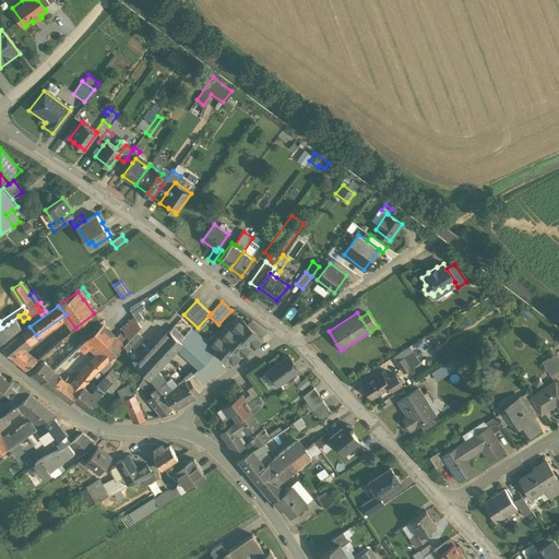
[(135,317),(116,336),(123,344),(141,325),(135,317)]
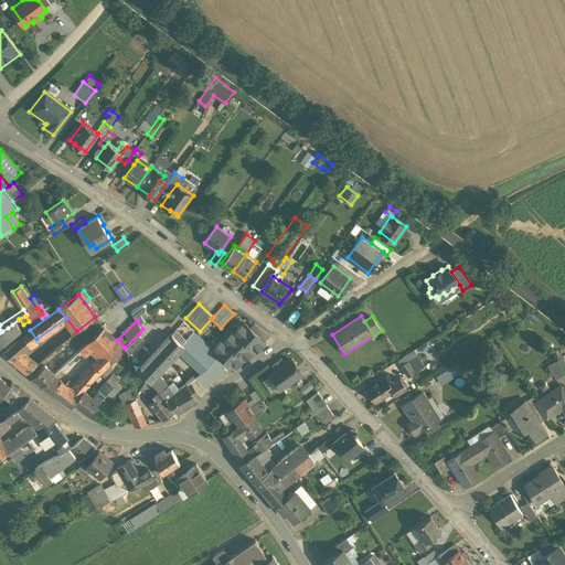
[(249,328),(244,322),(235,331),(234,332),(253,350),(255,351),(264,341),(249,328)]
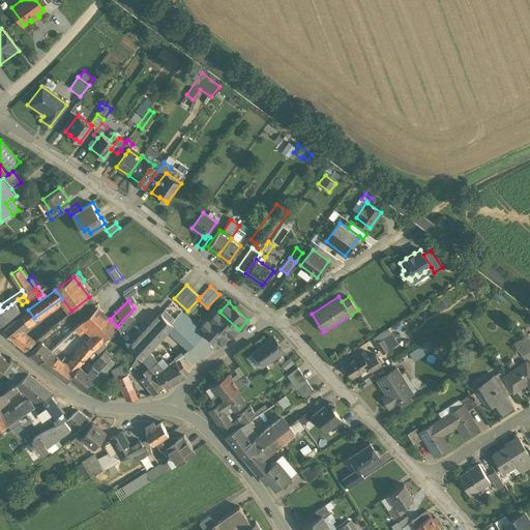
[(238,302),(234,307),(247,320),(254,314),(238,302)]
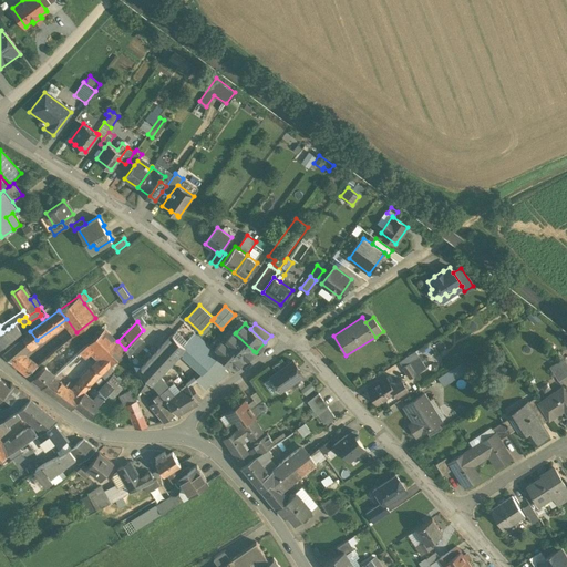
[(17,330),(12,326),(8,329),(13,336),(19,332),(19,331),(20,330),(19,328),(17,330)]
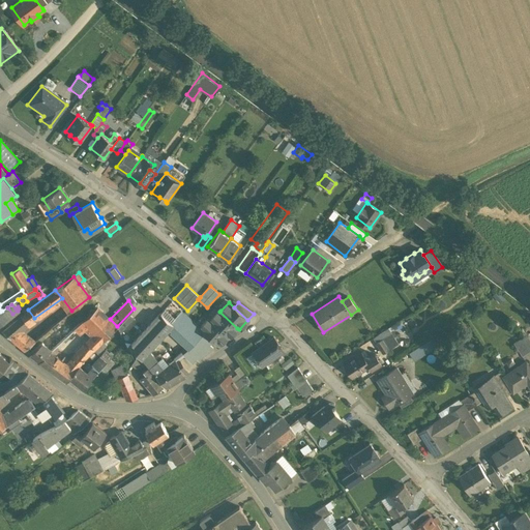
[(7,307),(2,311),(1,311),(0,312),(0,324),(8,319),(7,318),(12,314),(7,307)]
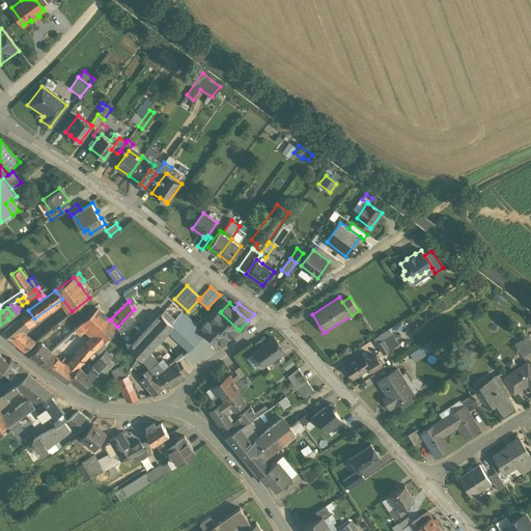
[(98,308),(84,320),(96,334),(104,341),(117,327),(110,319),(98,308)]
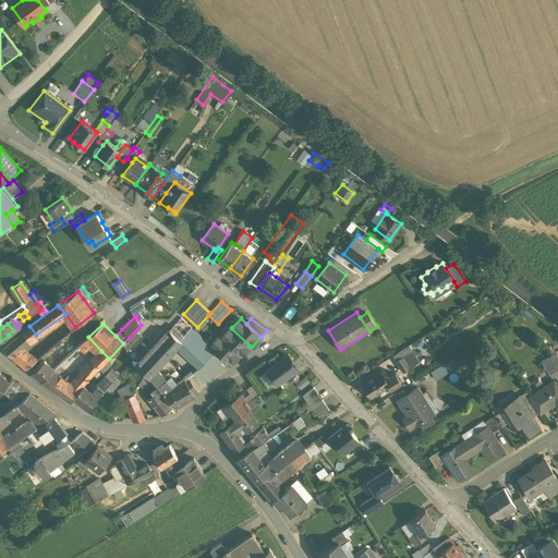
[(29,326),(23,332),(31,342),(37,337),(36,335),(29,326)]
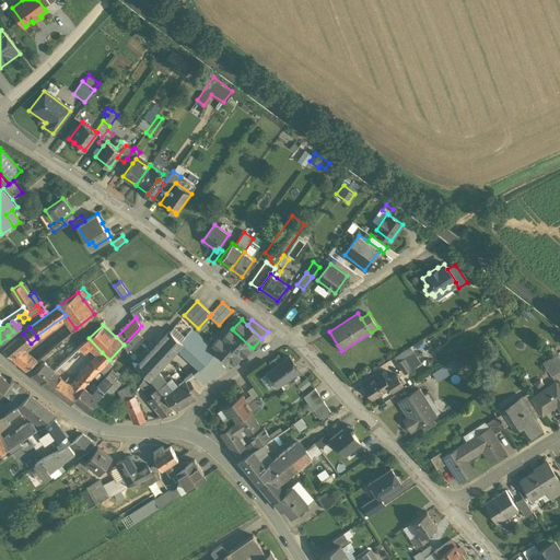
[(211,346),(191,327),(179,339),(183,341),(176,348),(199,370),(218,351),(211,346)]
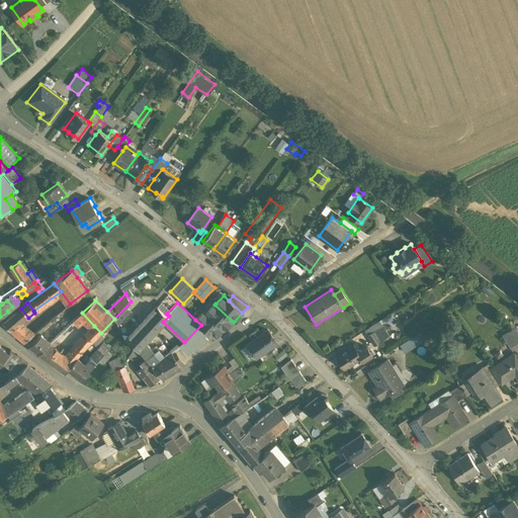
[(232,321),(214,305),(216,304),(213,303),(205,312),(223,328),(223,329),(224,330),(232,321)]
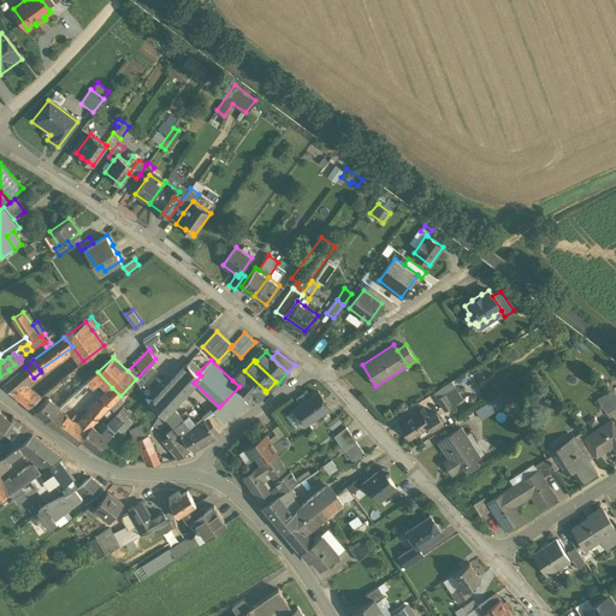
[(140,385),(153,398),(165,386),(158,379),(169,367),(163,361),(140,385)]
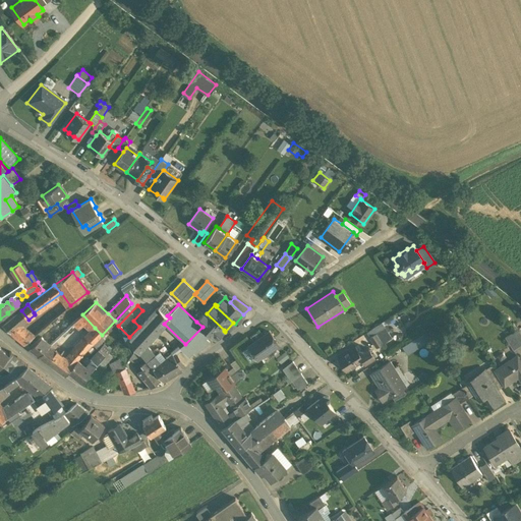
[(129,337),(128,338),(136,348),(139,351),(146,344),(164,324),(170,317),(167,315),(158,307),(139,327),(129,337)]
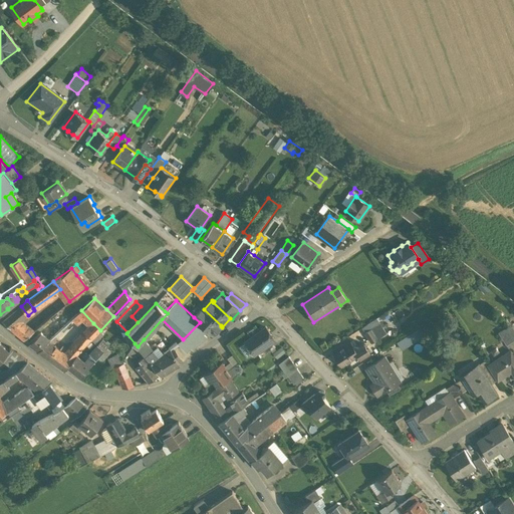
[(28,315),(21,306),(19,308),(20,308),(27,317),(28,315)]
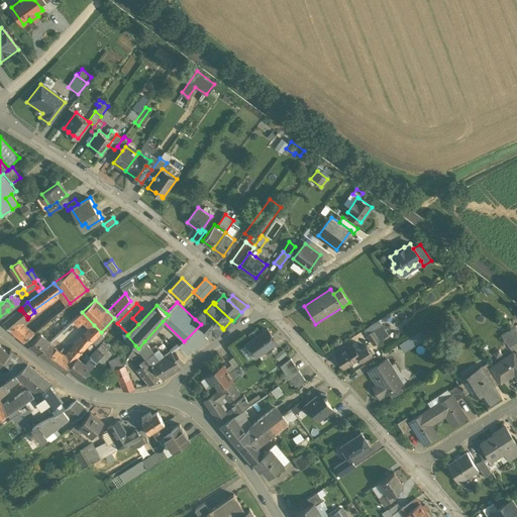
[(222,327),(205,311),(204,309),(195,319),(201,324),(209,331),(214,336),(222,328),(222,327)]
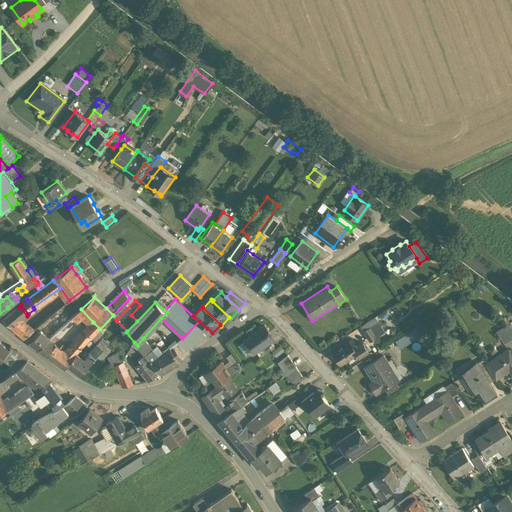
[(20,307),(3,320),(10,326),(20,319),(21,320),(27,316),(20,307)]
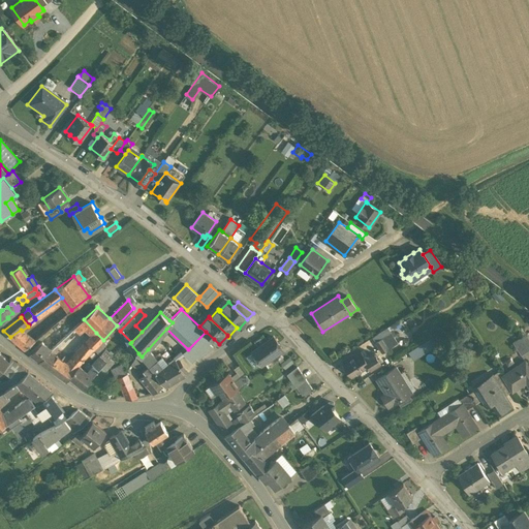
[(84,319),(75,328),(80,333),(86,328),(93,336),(96,333),(84,319)]
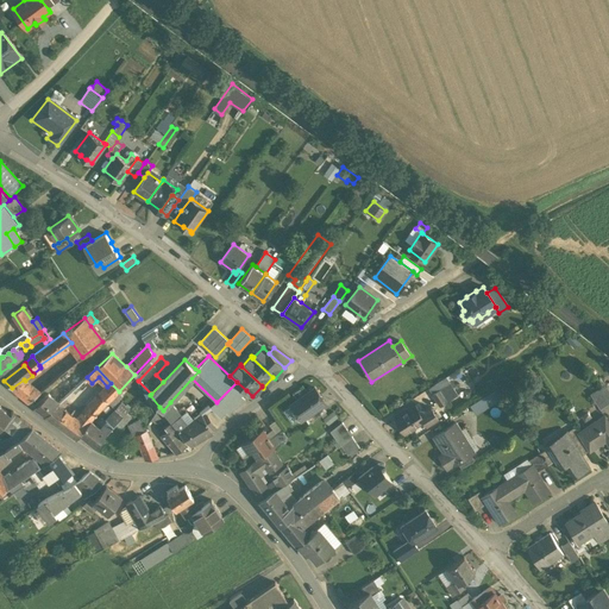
[(596,381),(600,387),(608,383),(603,376),(596,381)]
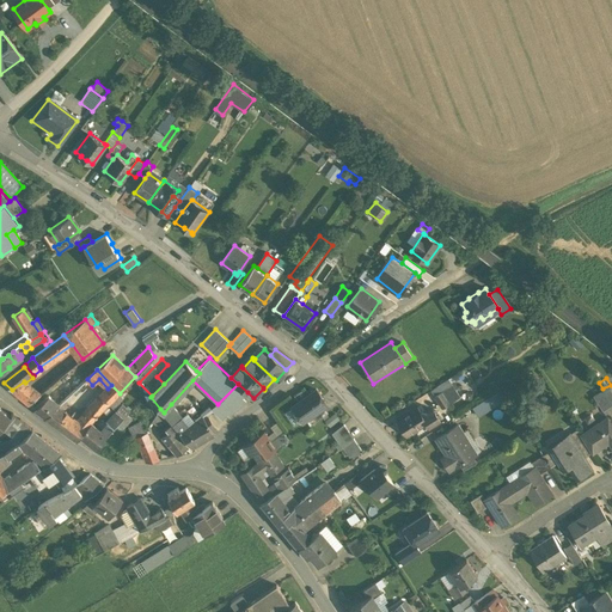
[(448,379),(430,390),(442,408),(459,397),(448,379)]
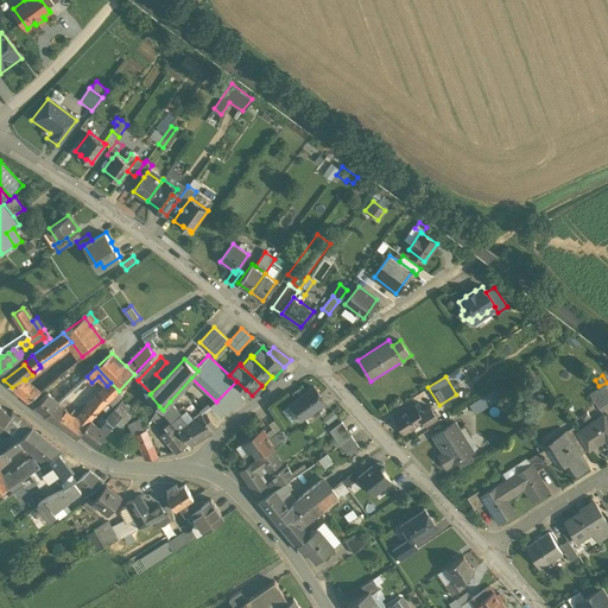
[(236,381),(216,401),(226,410),(246,390),(236,381)]
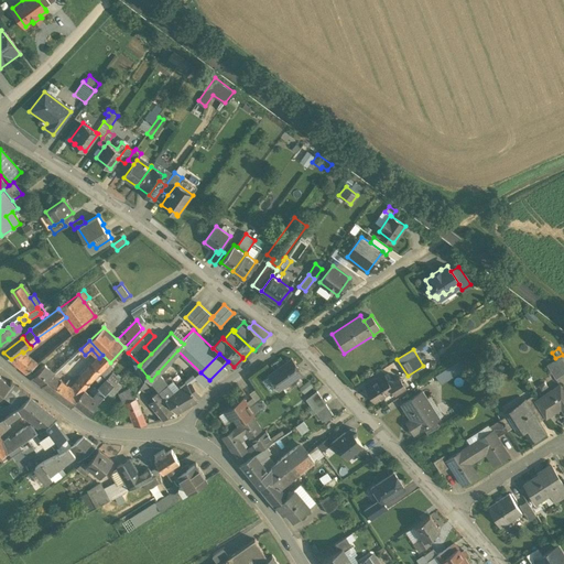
[(99,358),(82,377),(89,383),(100,371),(106,367),(110,362),(102,355),(99,358)]
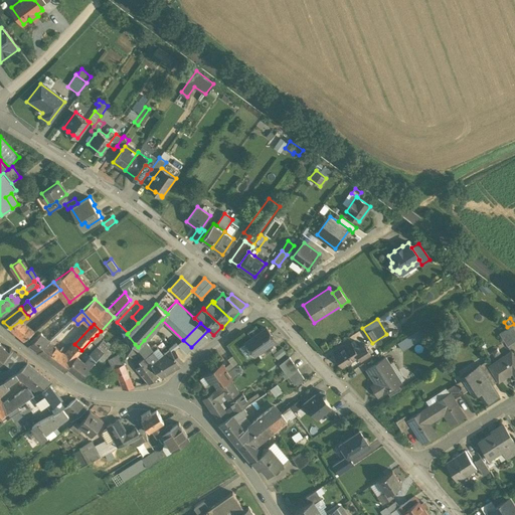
[(514,340),(514,339),(507,327),(499,333),(507,345),(514,340)]
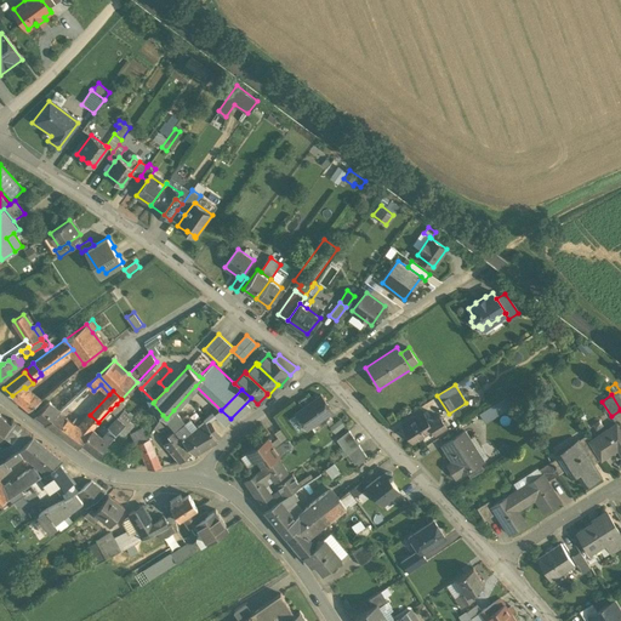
[(303,408),(296,412),(307,427),(311,425),(329,412),(331,410),(322,396),(312,402),(303,408)]
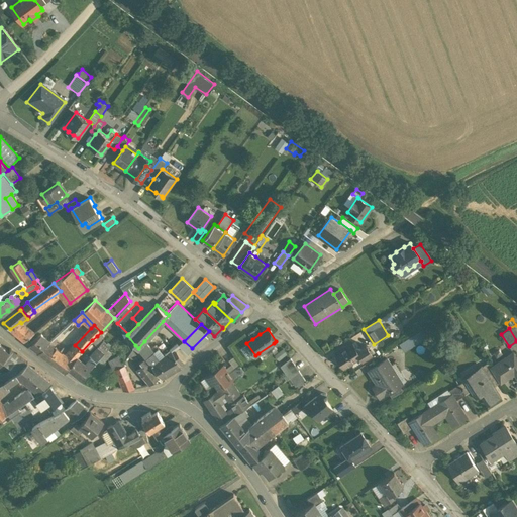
[(248,334),(252,339),(260,334),(254,329),(248,334)]
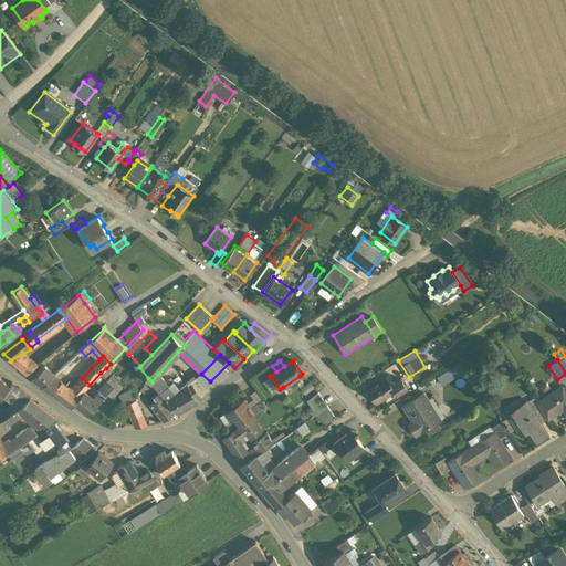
[(456,364),(437,376),(442,385),(461,373),(456,364)]
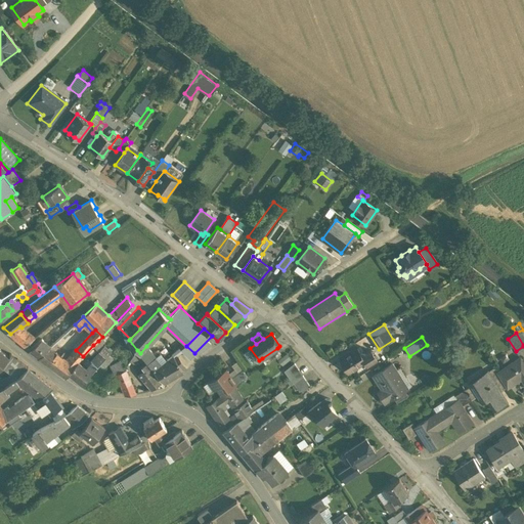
[(25,338),(19,342),(25,346),(30,341),(25,338)]
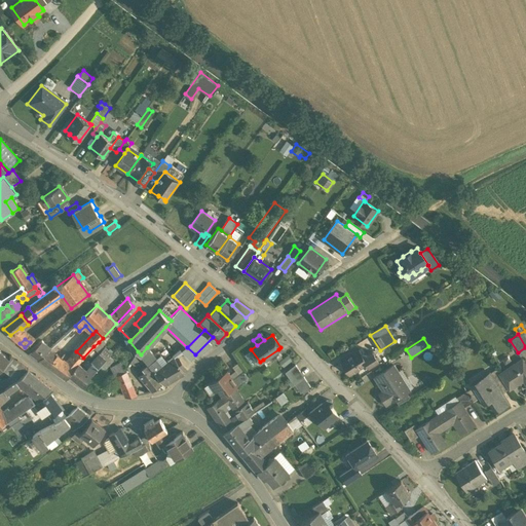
[(42,340),(29,350),(39,359),(50,348),(42,340)]
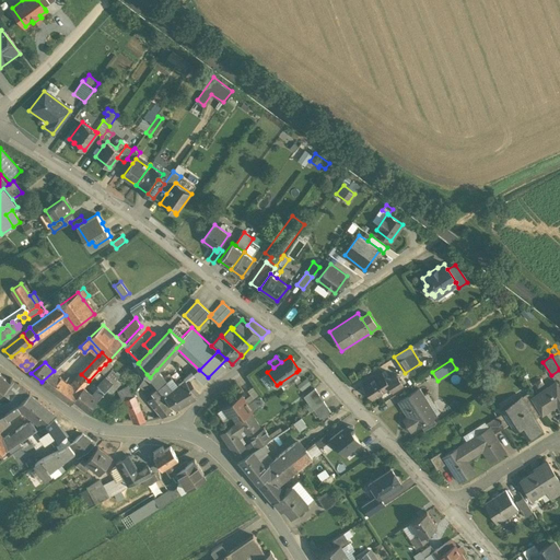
[(100,369),(104,373),(106,374),(111,370),(105,364),(100,369)]
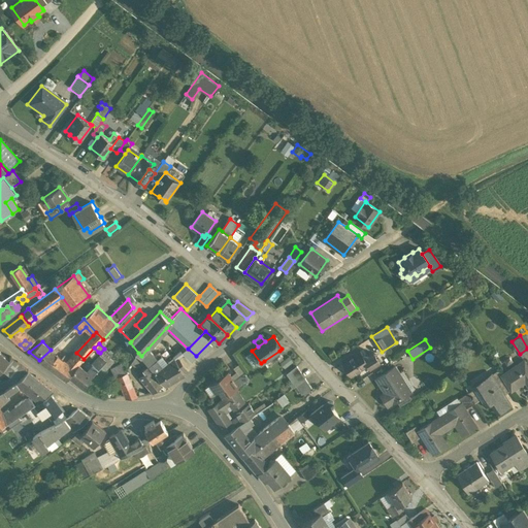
[(98,352),(94,348),(89,354),(93,358),(98,352)]
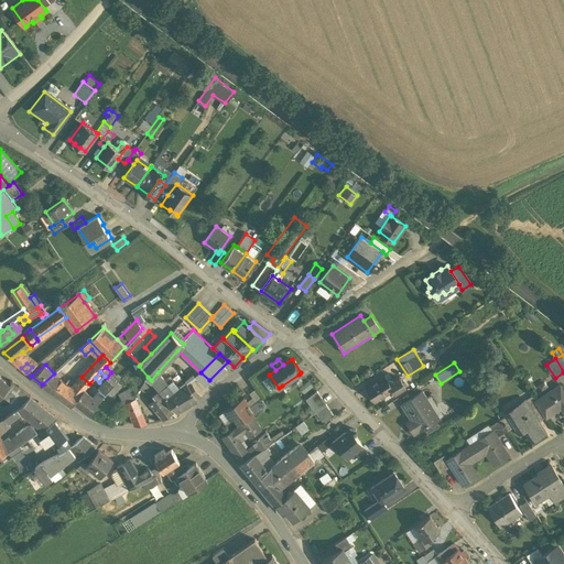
[(120,378),(112,371),(111,372),(107,377),(108,379),(115,383),(117,381),(120,378)]
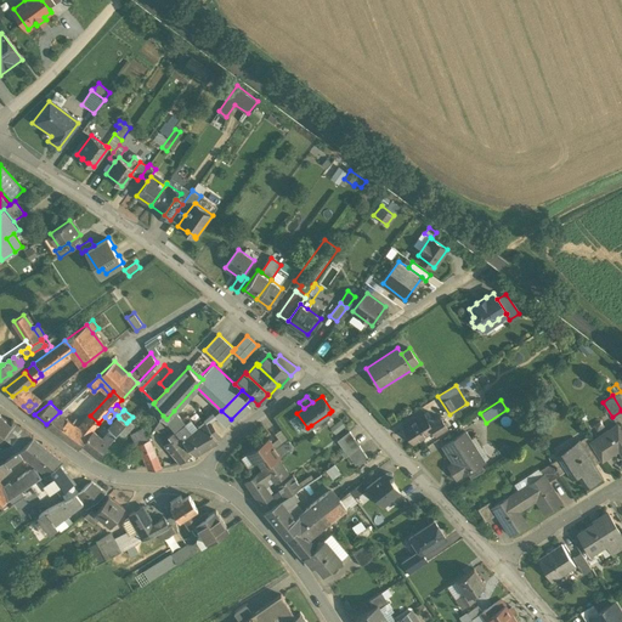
[(231,419),(221,411),(220,410),(214,414),(225,425),(231,419)]
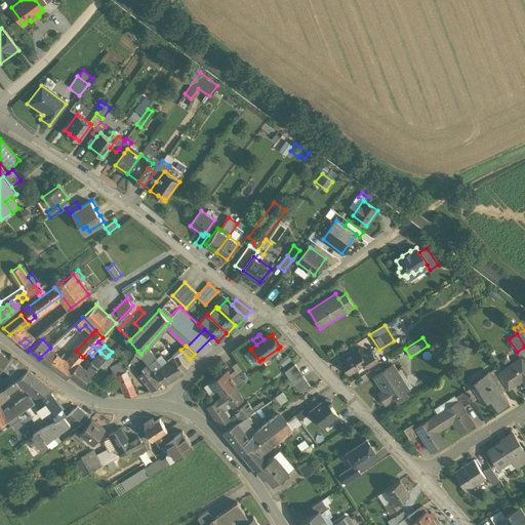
[(147,347),(140,354),(142,355),(145,359),(152,353),(147,347)]
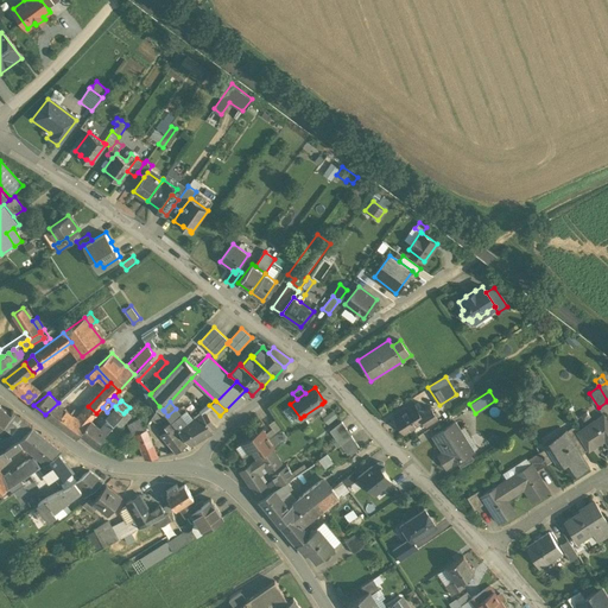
[(11,413),(0,404),(0,425),(1,426),(14,411),(13,411),(11,413)]
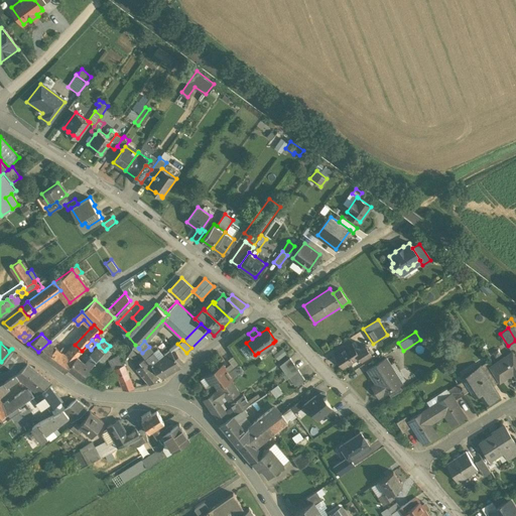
[(273,343),(258,353),(261,358),(276,348),(273,343)]
